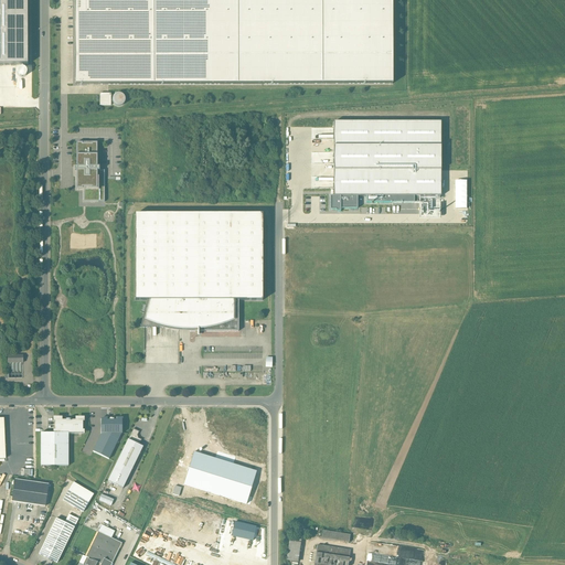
[(27,0),(0,0),(0,65),(28,66),(27,0)]
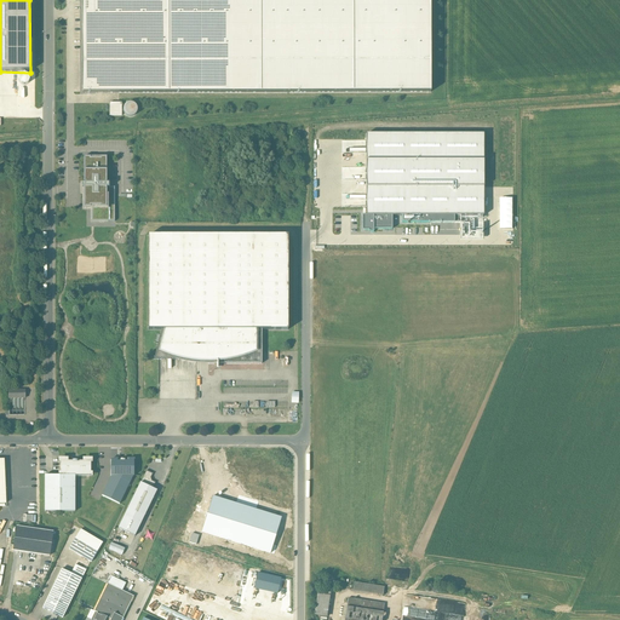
[(429,0),(79,0),(80,96),(430,93),(429,0)]
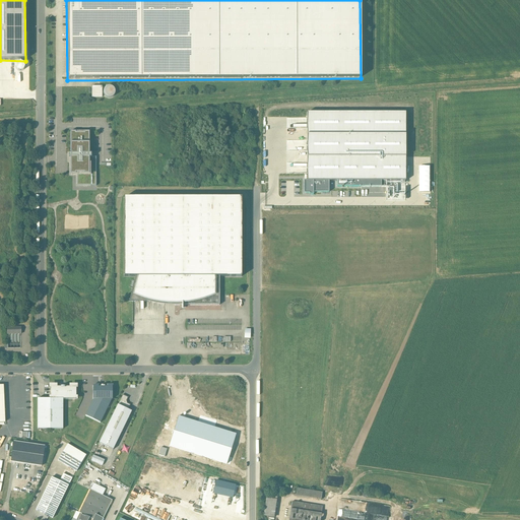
[(22,63),(20,62),(18,62),(16,64),(15,66),(15,68),(16,70),(18,71),(21,71),(23,70),(24,69),(25,67),(24,64),(22,63)]
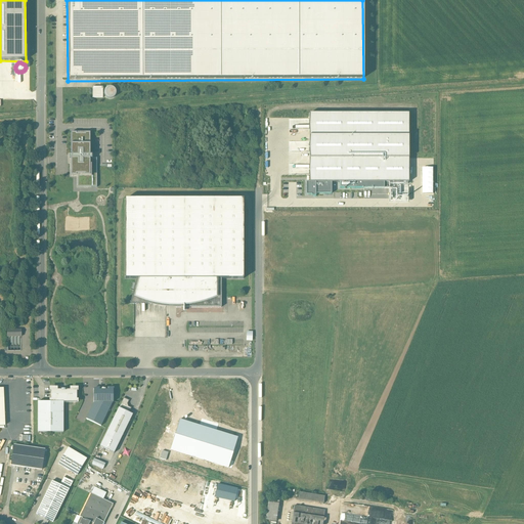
[(103,87),(92,87),(92,97),(103,98),(103,87)]
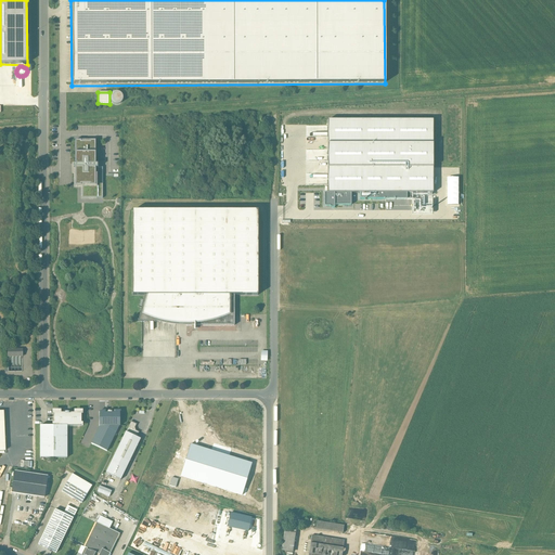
[(120,93),(118,92),(115,92),(112,94),(111,97),(111,100),(112,103),(114,105),(117,105),(120,104),(123,102),(124,99),(123,97),(120,93)]
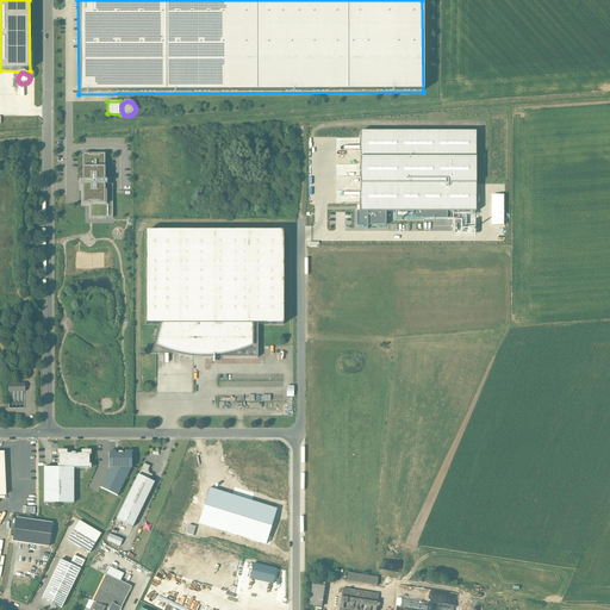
[(475,132),(360,132),(360,212),(356,212),(356,229),(367,229),(367,225),(385,225),(385,213),(396,213),(396,219),(446,219),(446,213),(475,213),(475,132)]
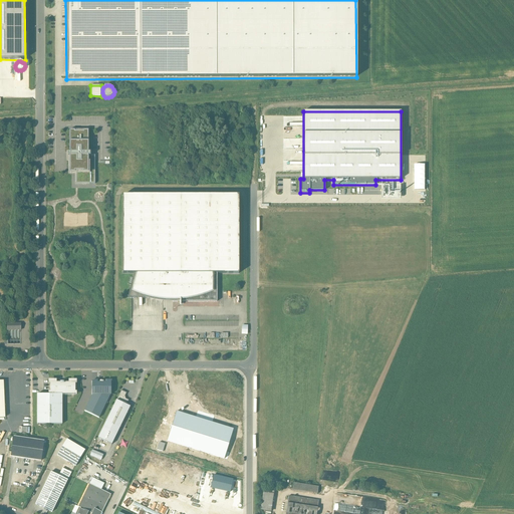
[(75,173),(75,184),(89,184),(89,182),(95,182),(95,155),(92,155),(92,150),(91,150),(91,149),(89,149),(89,129),(71,129),(71,151),(67,151),(67,161),(69,161),(69,173),(75,173)]
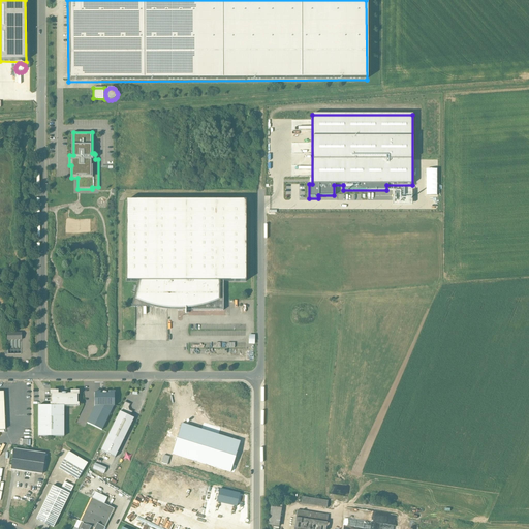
[(128,198),(126,280),(135,280),(134,308),(225,309),(225,281),(246,281),(248,200),(128,198)]
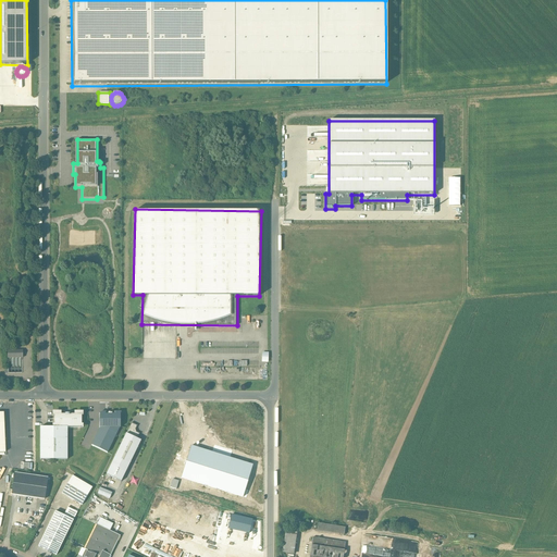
[(23,348),(9,348),(8,371),(22,371),(23,348)]
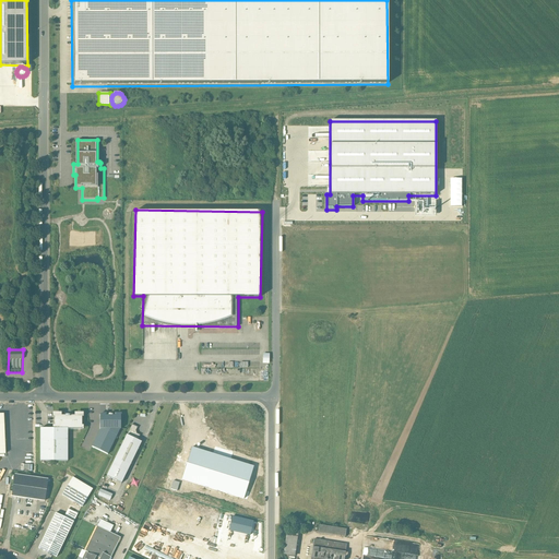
[(54,428),(40,428),(42,462),(69,461),(69,433),(71,433),(71,439),(78,439),(78,432),(82,432),(82,429),(84,429),(84,425),(83,425),(83,420),(84,420),(84,416),(85,416),(85,412),(75,412),(75,415),(72,415),(72,414),(67,414),(67,415),(63,415),(63,412),(54,413),(54,416),(56,416),(56,425),(54,425),(54,428)]
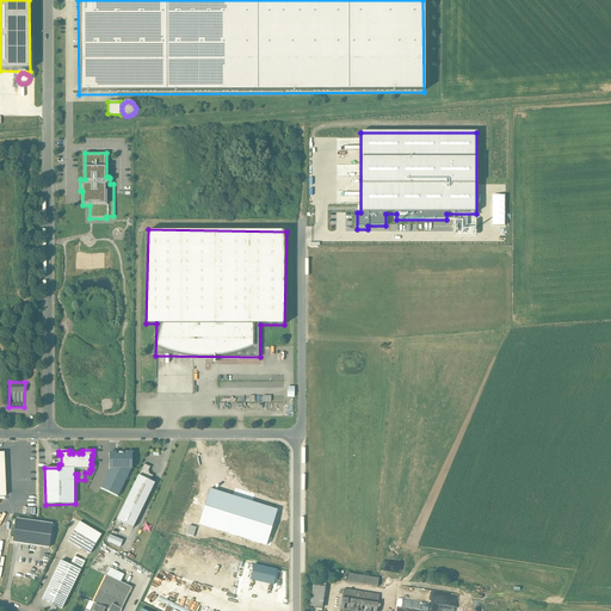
[(131,451),(127,451),(127,455),(116,455),(116,451),(109,451),(109,468),(131,468),(131,451)]
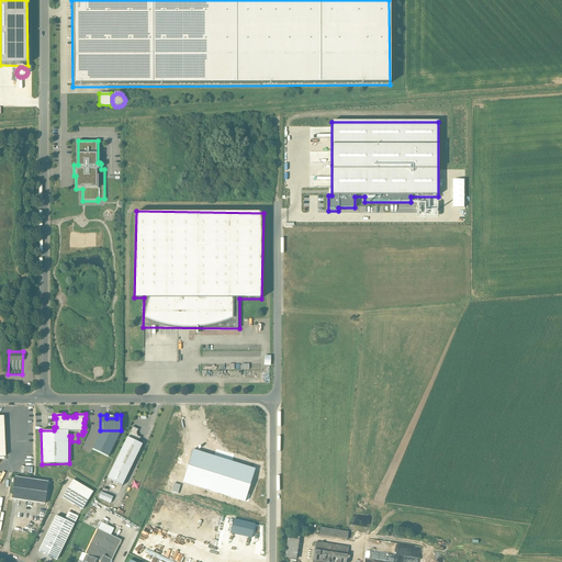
[(134,425),(108,478),(123,485),(144,444),(139,441),(142,437),(137,435),(141,429),(134,425)]
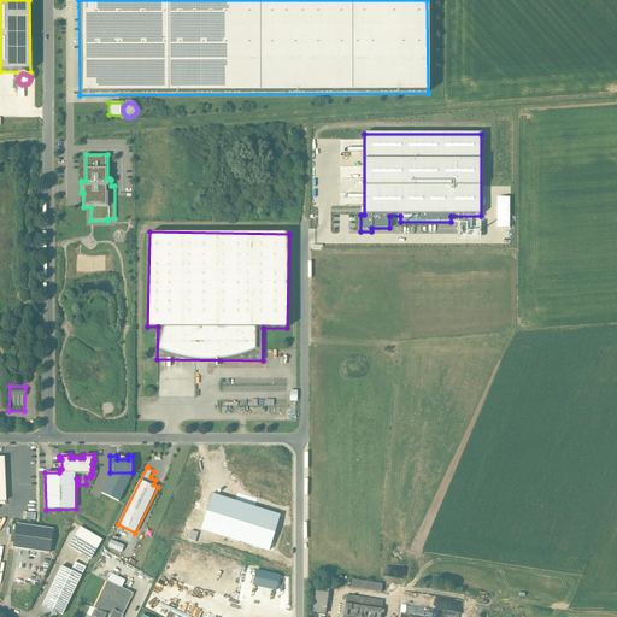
[(133,472),(110,472),(101,493),(119,501),(128,482),(131,475),(133,472)]
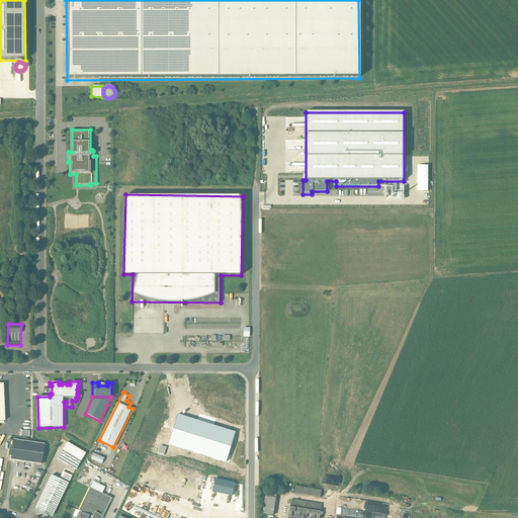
[(235,433),(178,416),(169,443),(226,461),(235,433)]
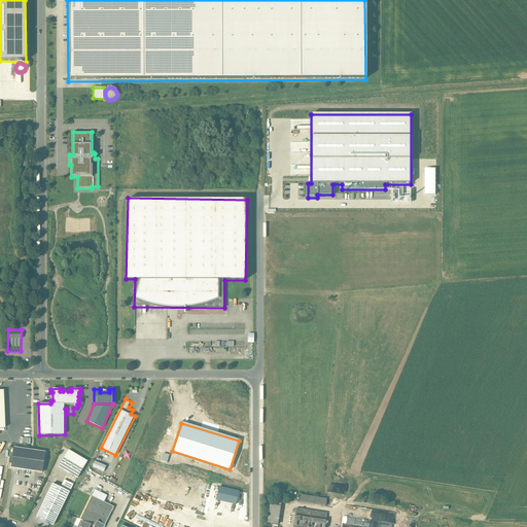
[(46,452),(14,447),(11,468),(43,472),(46,452)]
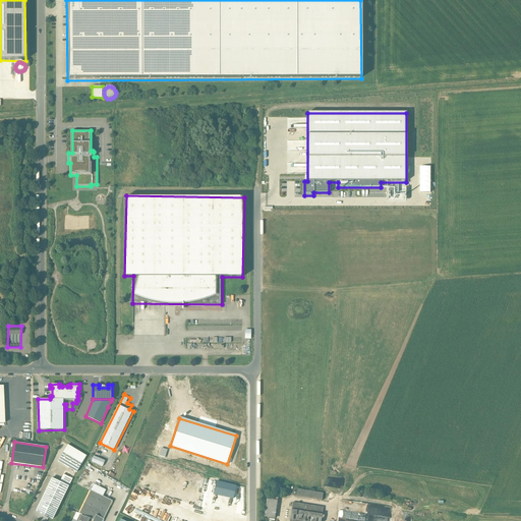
[(88,456),(68,445),(58,461),(67,466),(61,481),(53,477),(37,510),(53,519),(77,471),(78,472),(88,456)]
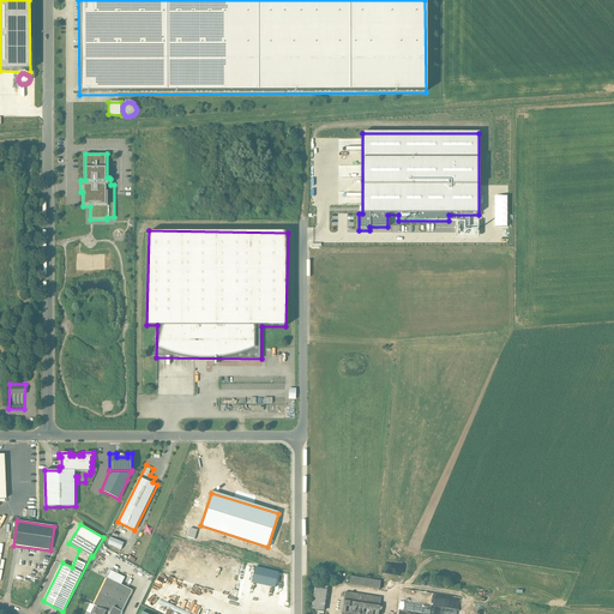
[(277,573),(256,569),(252,582),(275,588),(277,573)]
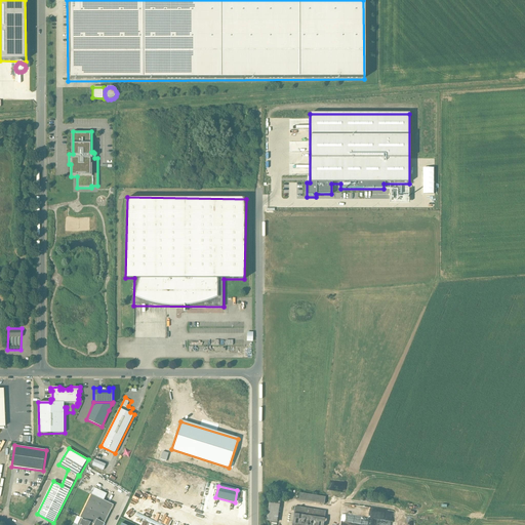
[(79,524),(104,524),(114,505),(92,493),(85,508),(80,518),(82,519),(79,524)]
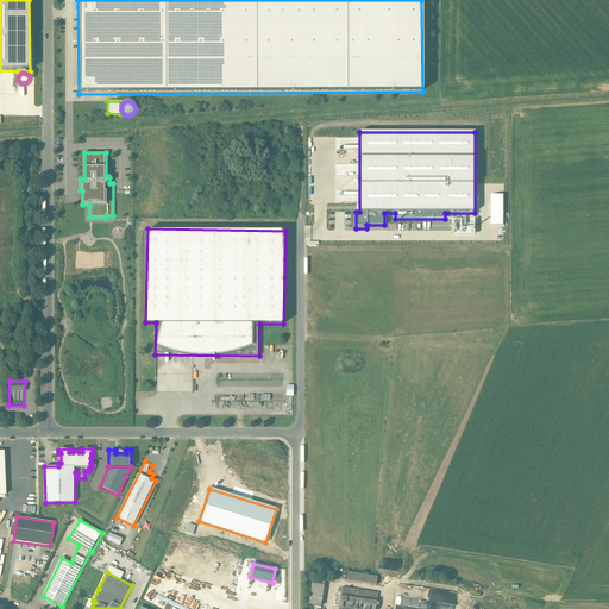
[(378,583),(380,575),(349,572),(349,581),(378,583)]
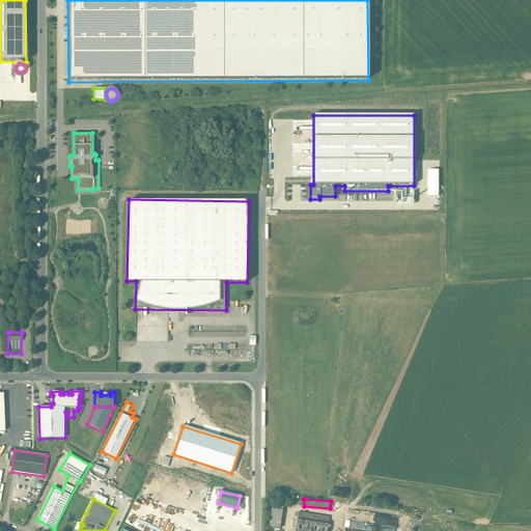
[(285,509),(273,507),(271,527),(284,528),(285,509)]
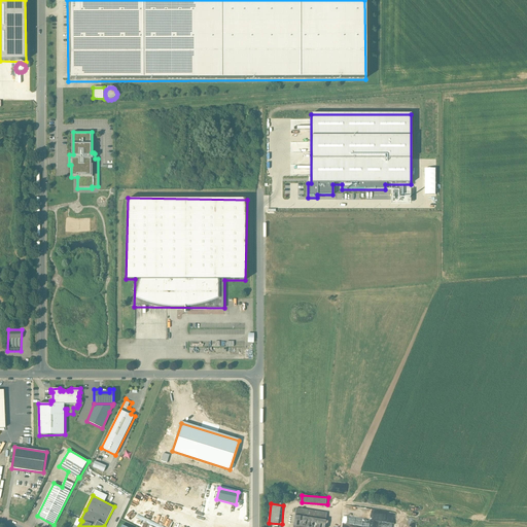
[(325,526),(327,512),(297,506),(294,526),(325,526)]
